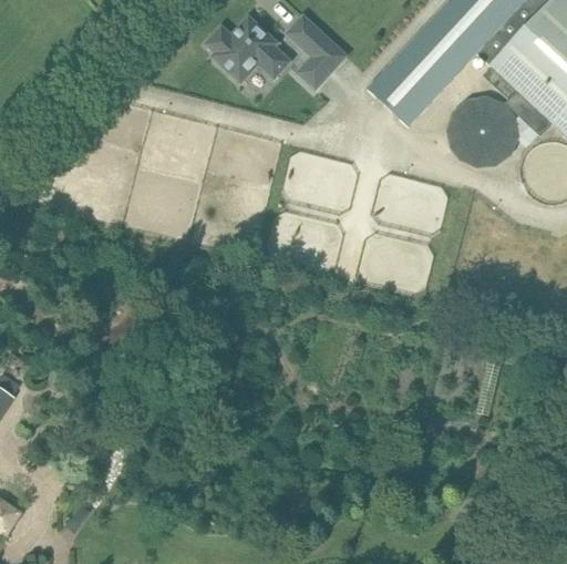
[(553,122),(566,135),(566,0),(548,0),(545,3),(542,0),(447,0),(434,17),(368,89),(409,126),(476,52),(492,68),(500,73),(491,82),(508,99),(505,102),(540,135),(553,122)]
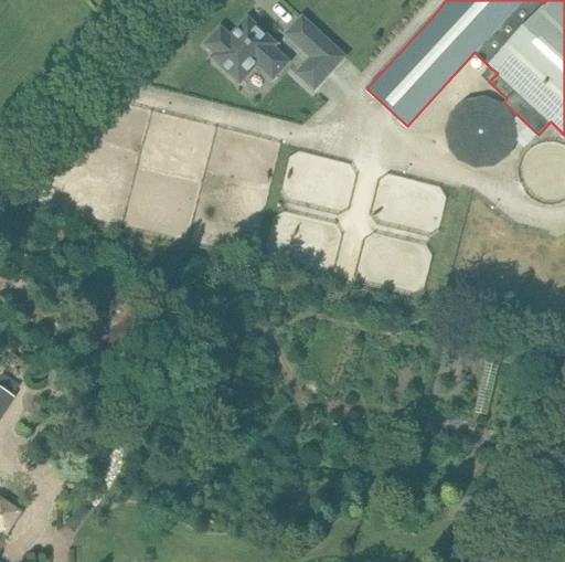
[(296,72),(315,88),(345,54),(301,14),(286,32),(311,55),(296,72)]
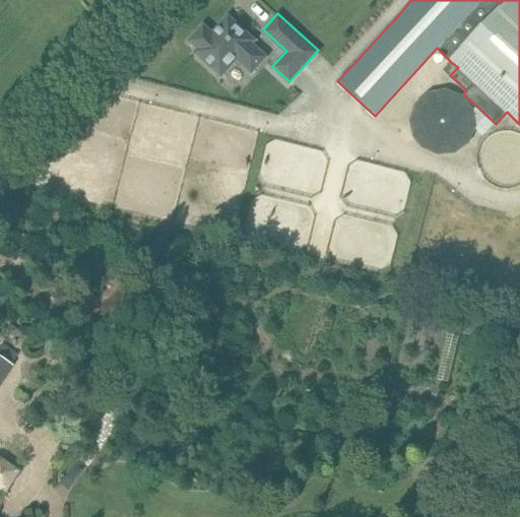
[(254,39),(228,14),(212,31),(204,24),(202,25),(201,25),(188,39),(197,48),(194,51),(220,75),(237,58),(251,71),(266,55),(251,42),(254,39)]
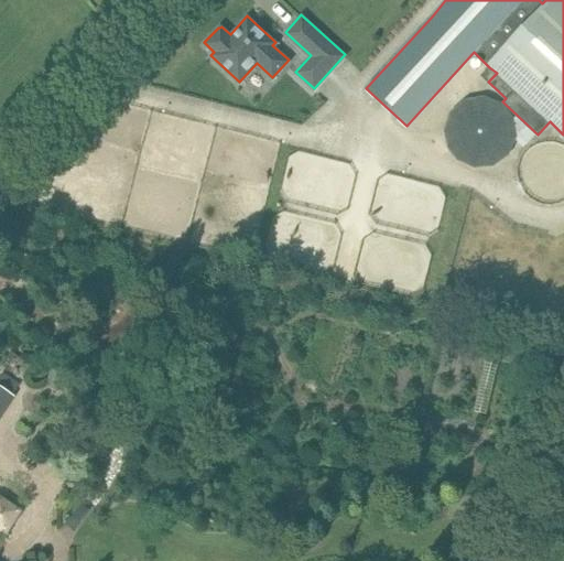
[(0,522),(6,527),(20,505),(0,491),(0,522)]
